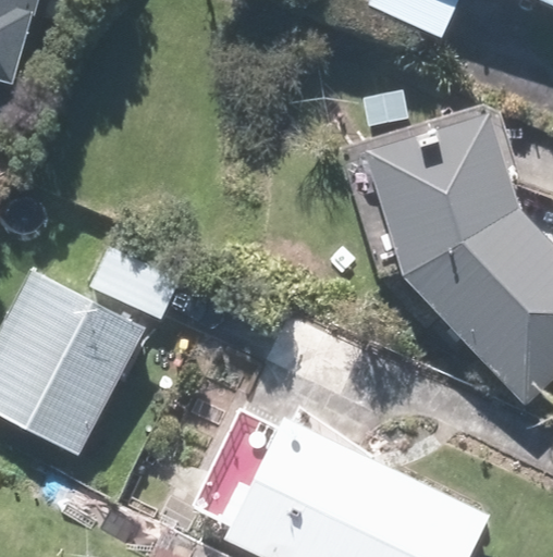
[(0,0),(0,84),(13,88),(38,0),(0,0)]
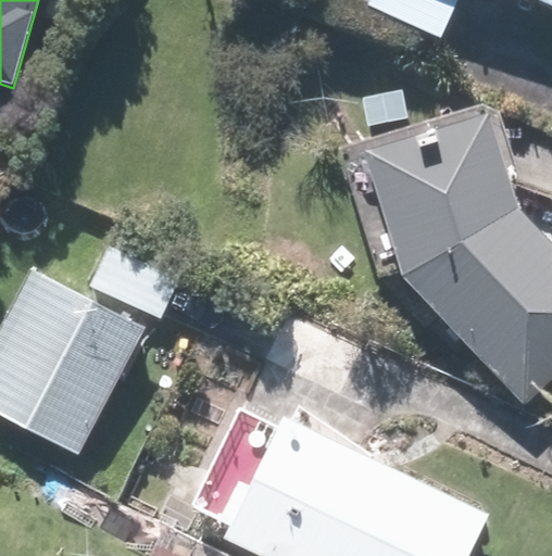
[(551,0),(368,0),(365,8),(441,42),(460,0),(530,0),(551,9),(551,0)]
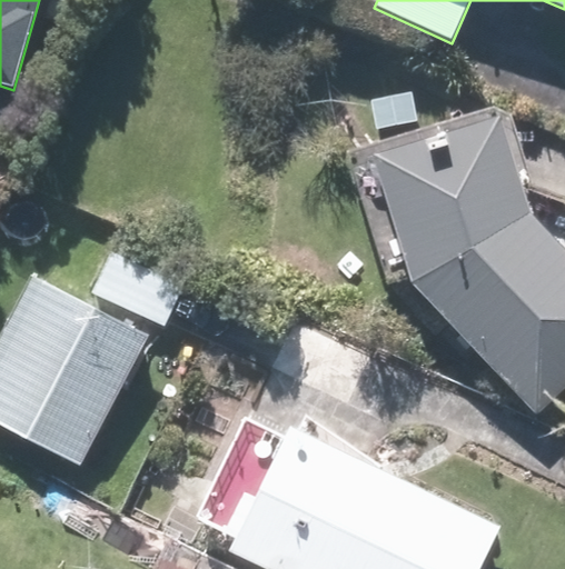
[(413,279),(409,282),(535,415),(564,386),(564,249),(528,210),(495,108),(346,153),(387,287),(413,279)]
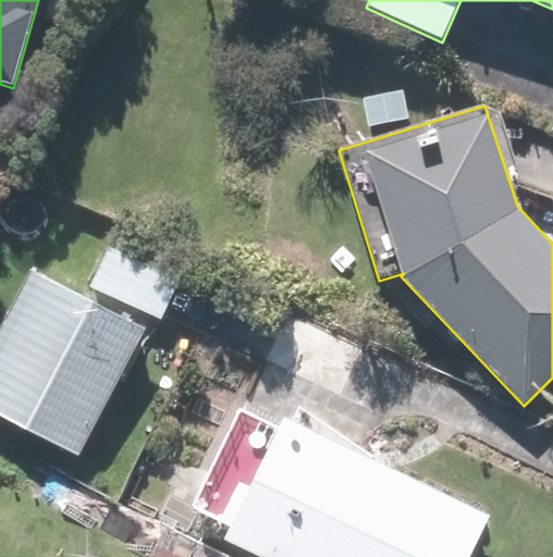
[(184,281),(109,246),(90,287),(166,322),(184,281)]
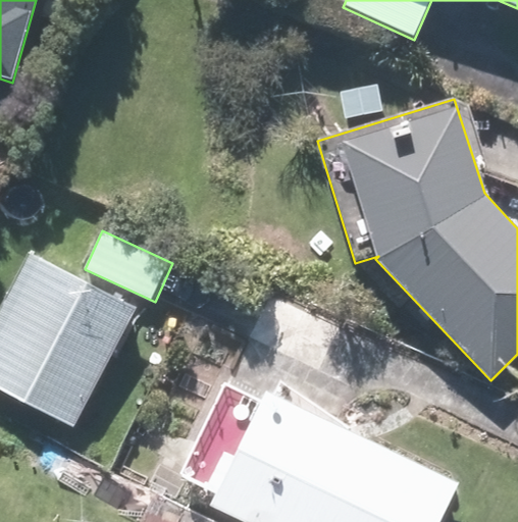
[(137,307),(29,252),(0,306),(0,390),(73,428),(137,307)]
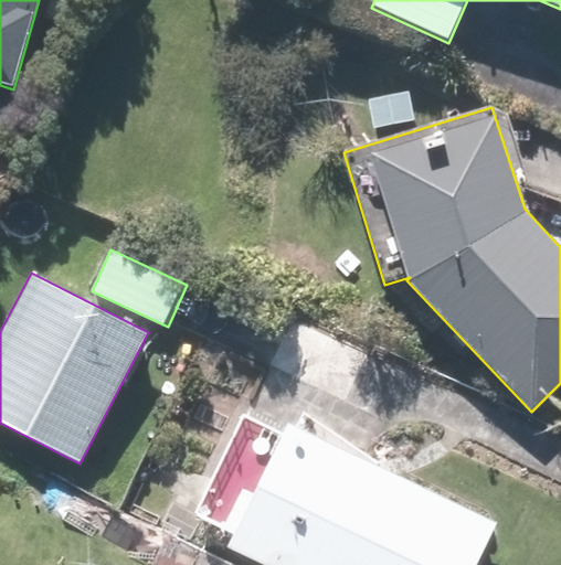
[(225,546),(265,564),(475,564),(497,522),(286,423),(225,546)]
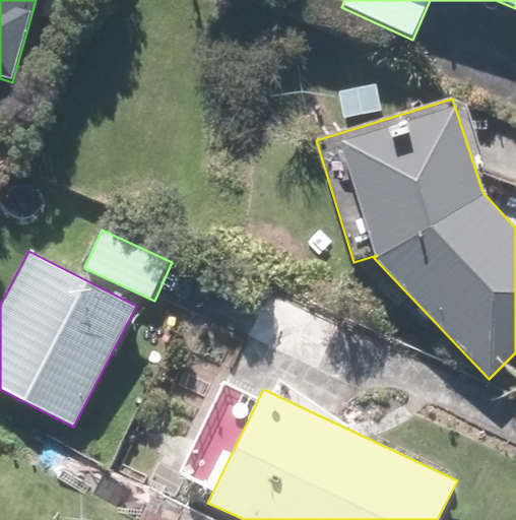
All buildings are outlined.
